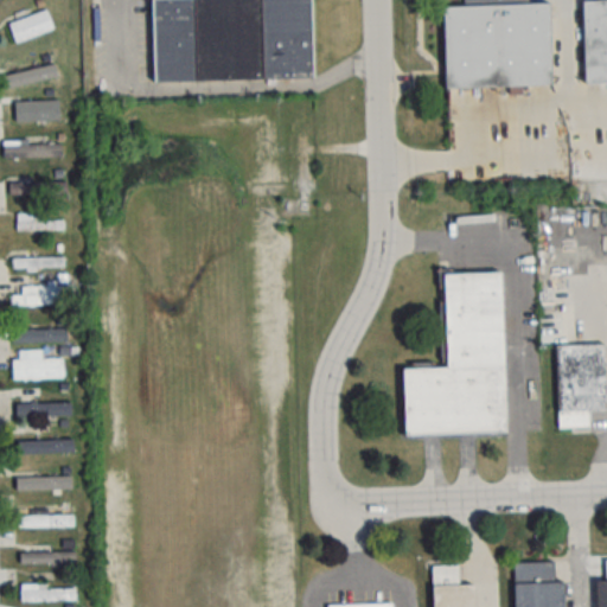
[(158,0),(160,82),(314,76),(312,0),(158,0)]
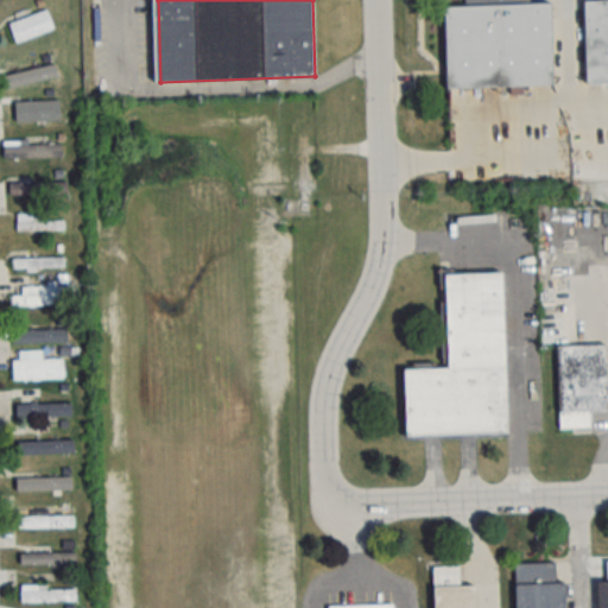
[(466,0),(467,5),(449,5),(451,90),(557,87),(553,2),(534,2),(534,0),(466,0)]
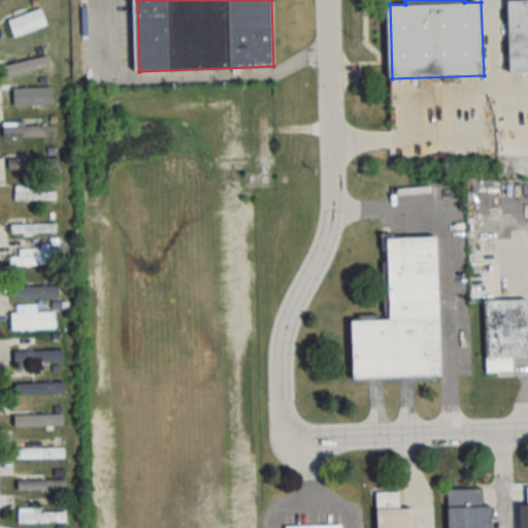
[(527,0),(508,0),(512,70),(527,69),(527,0)]
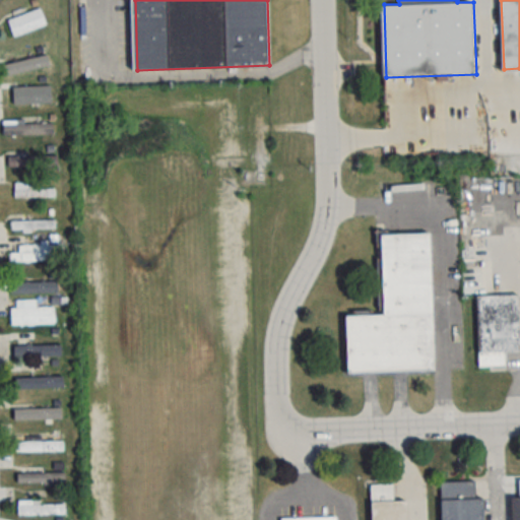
[(8,20),(14,36),(50,23),(42,7),(8,20)]
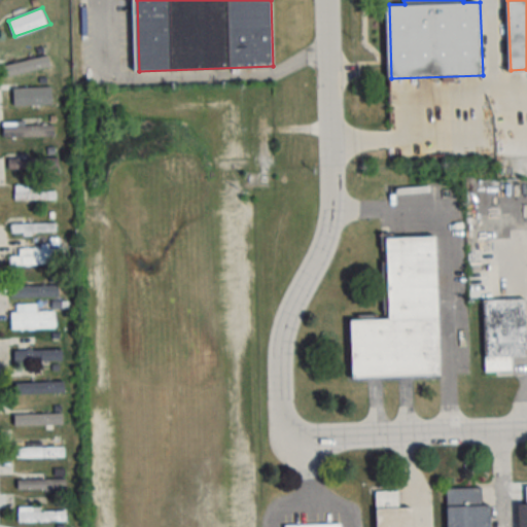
[(1,65),(4,75),(48,65),(46,54),(1,65)]
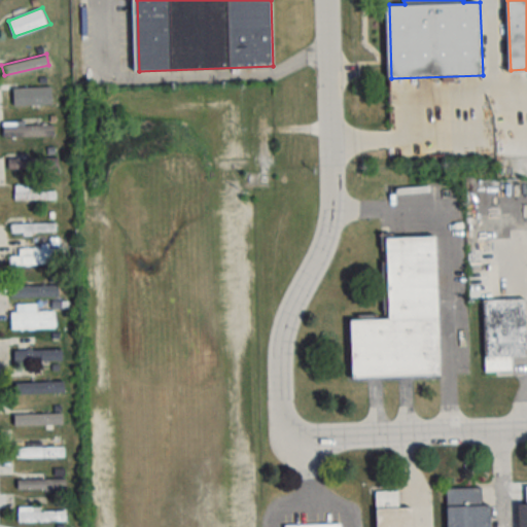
[(53,94),(11,94),(12,105),(54,104),(53,94)]
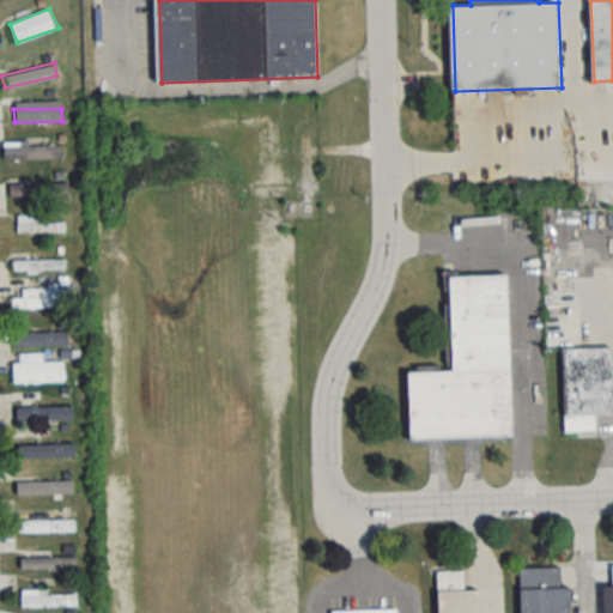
[(5,147),(5,159),(66,157),(65,144),(5,147)]
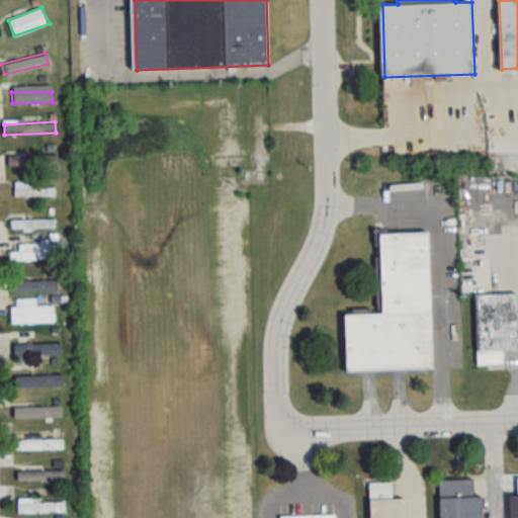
[(6,152),(7,167),(56,166),(56,151),(6,152)]
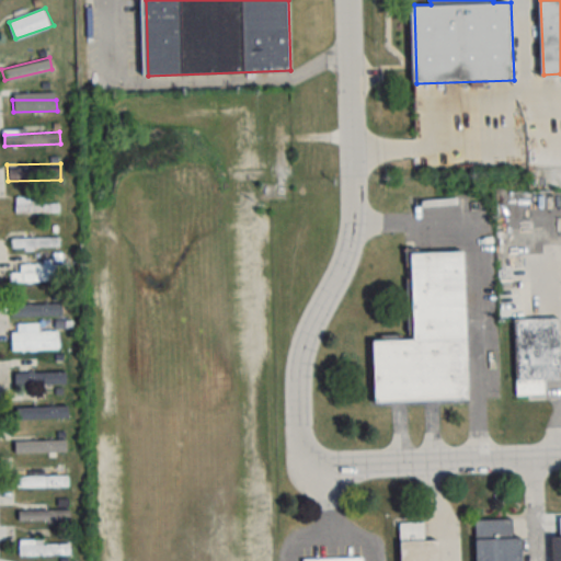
[(15,204),(15,214),(63,213),(61,202),(15,204)]
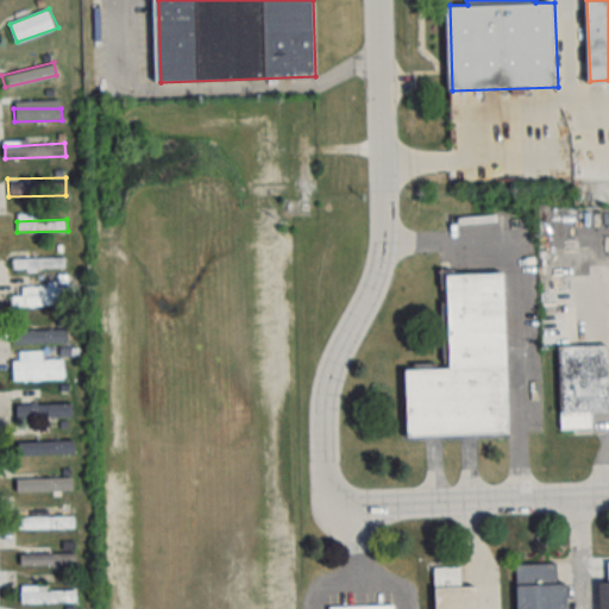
[(13,259),(13,270),(68,267),(68,258),(13,259)]
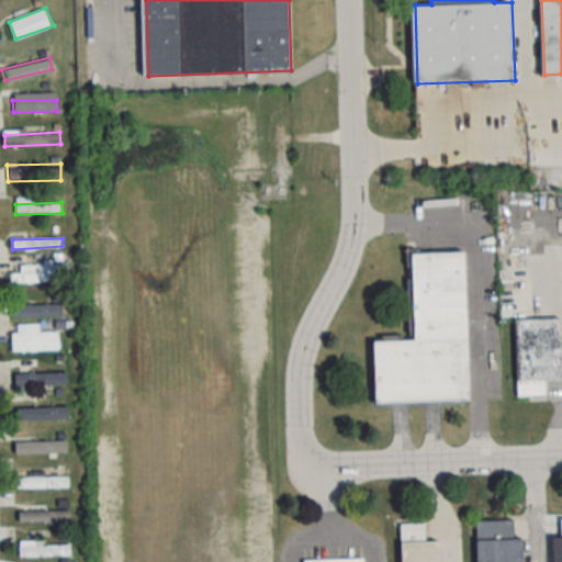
[(416,253),(419,340),(378,341),(380,403),(474,400),(469,251),(416,253)]
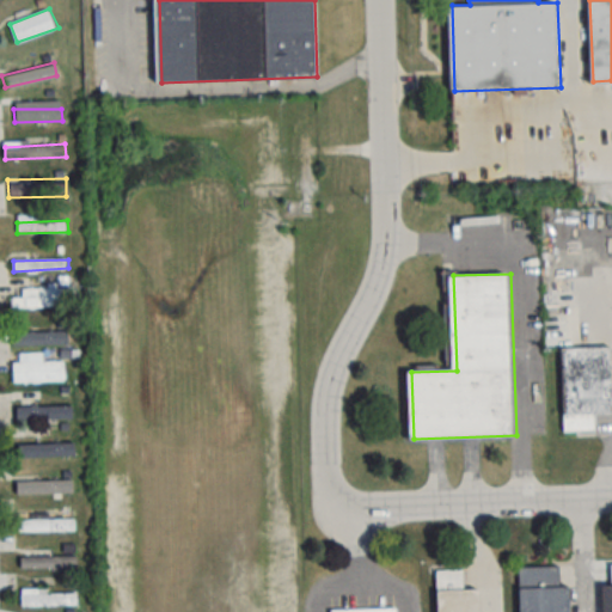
[(11,298),(11,308),(67,306),(66,287),(22,288),(23,298),(11,298)]
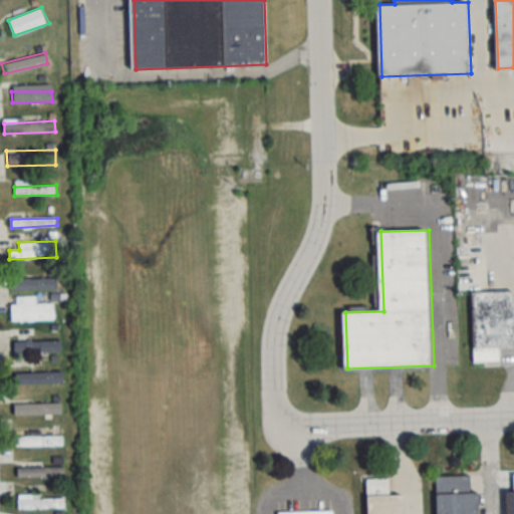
[(10,288),(58,288),(57,267),(10,268),(10,288)]
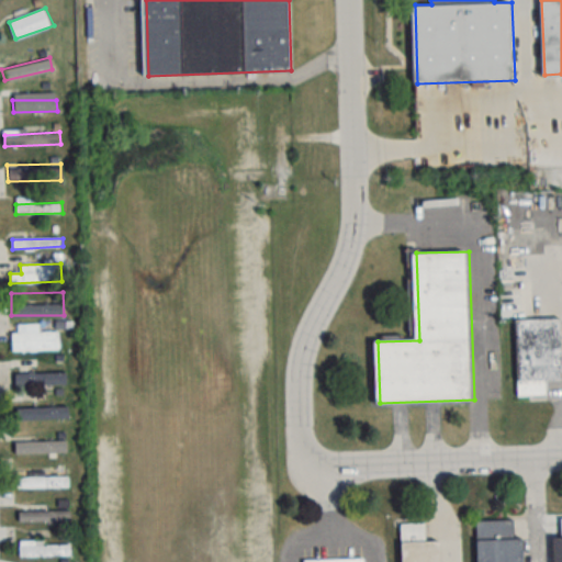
[(561,316),(515,318),(518,395),(550,394),(549,380),(561,379),(561,316)]
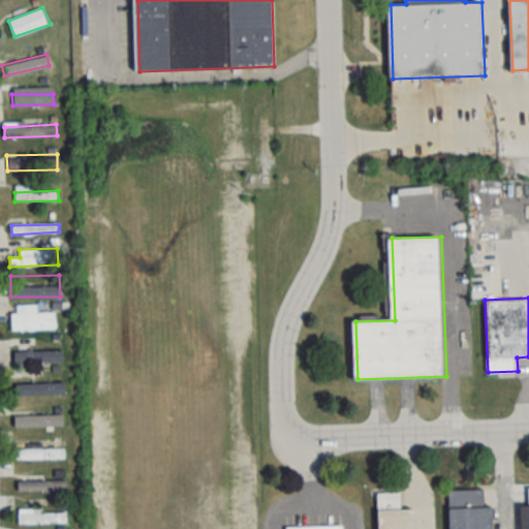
[(10,314),(10,332),(58,330),(57,312),(10,314)]
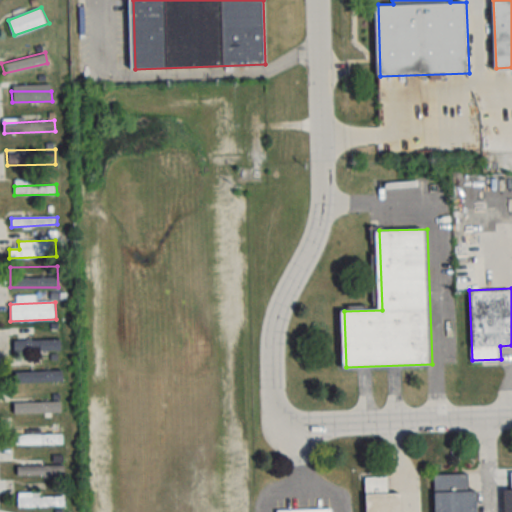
[(59,350),(59,333),(23,333),(23,342),(18,342),(18,350),(59,350)]
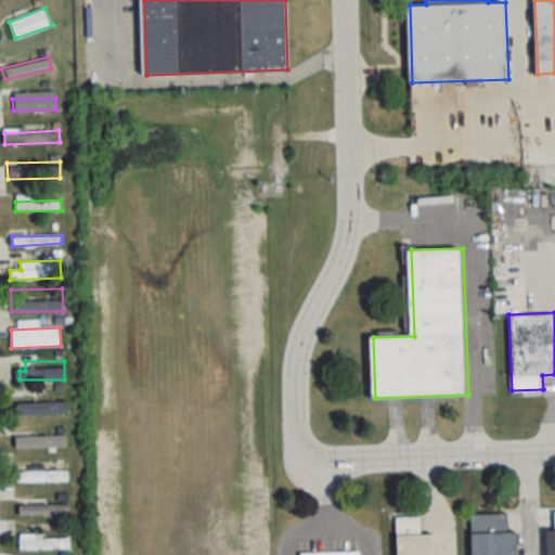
[(15,402),(15,414),(71,413),(71,401),(15,402)]
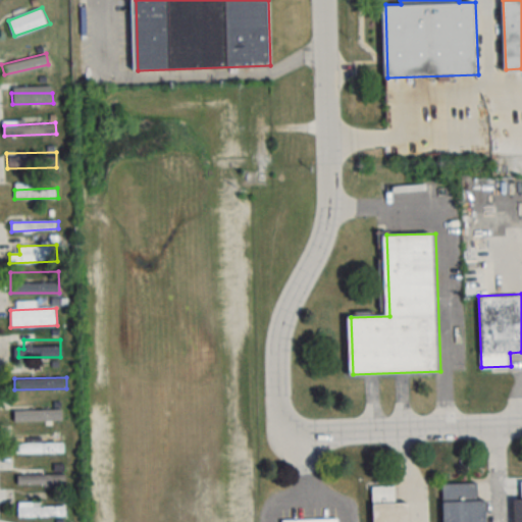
[(62,410),(62,420),(12,421),(12,411),(62,410)]
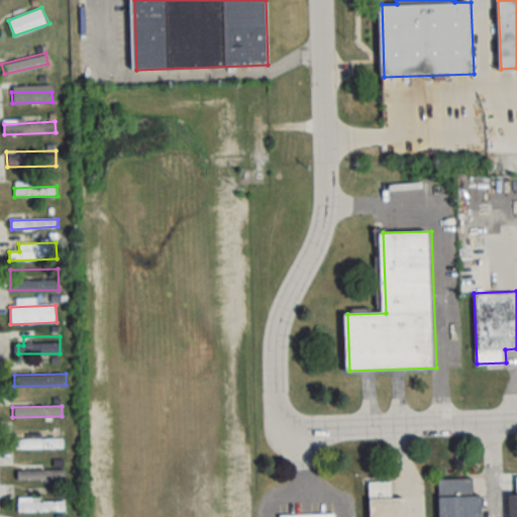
[(16,438),(16,449),(65,448),(65,437),(16,438)]
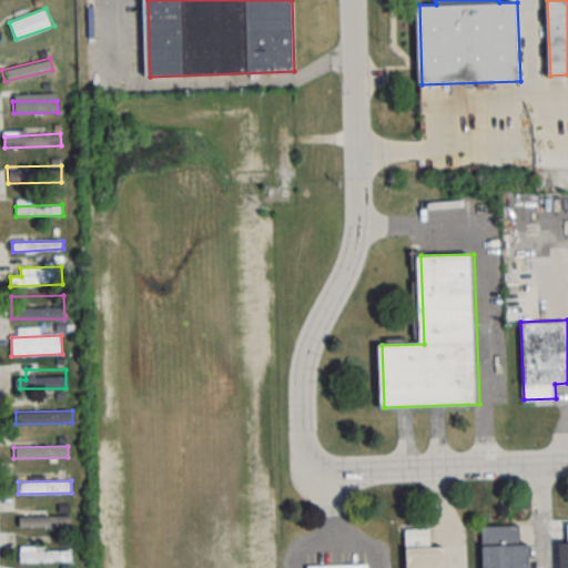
[(19,517),(20,528),(72,526),(71,514),(19,517)]
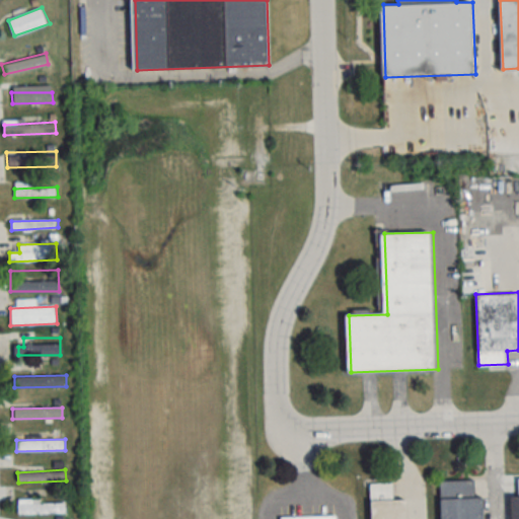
[(443,483),(443,518),(488,518),(488,498),(475,498),(475,482),(443,483)]
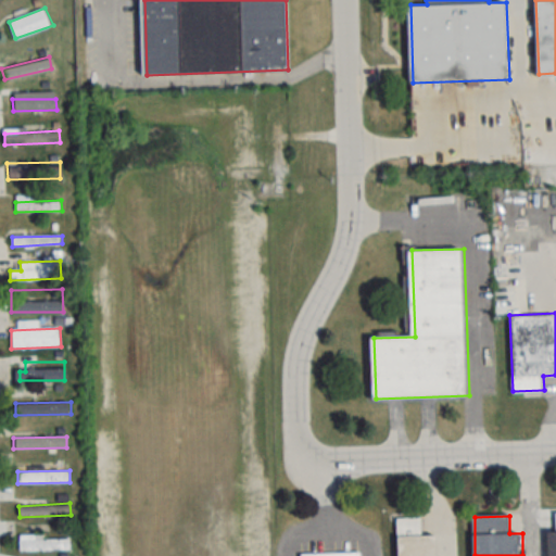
[(422,518),(397,519),(399,555),(438,555),(438,535),(422,535),(422,518)]
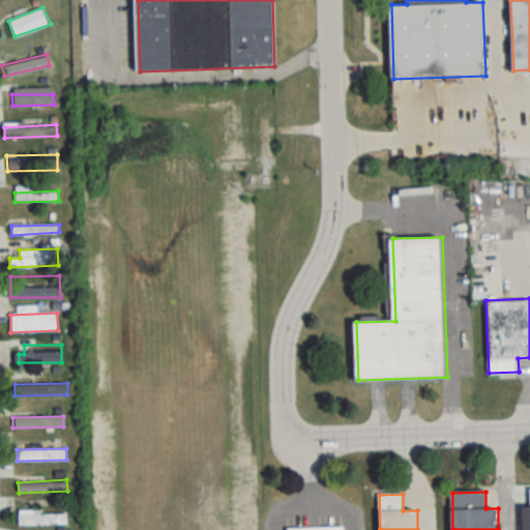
[(529,529),(529,504),(520,505),(520,529),(529,529)]
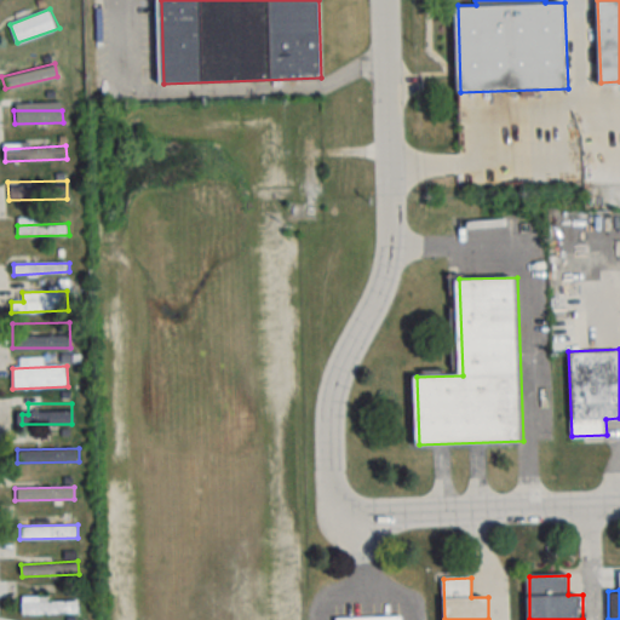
[(24,603),(24,615),(79,614),(79,601),(24,603)]
